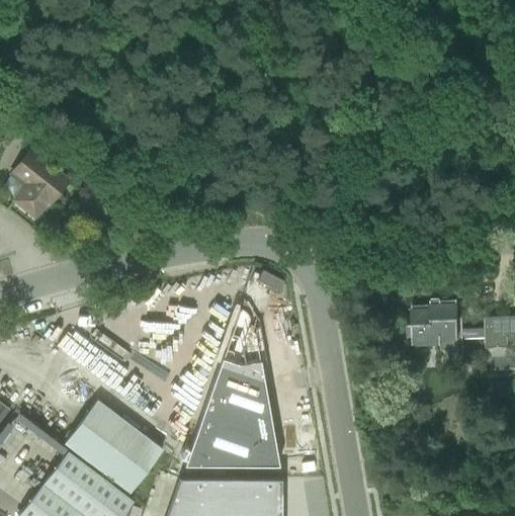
[(53,203),(69,182),(53,170),(32,152),(14,174),(15,175),(4,189),(18,200),(17,202),(36,219),(50,201),(53,203)]
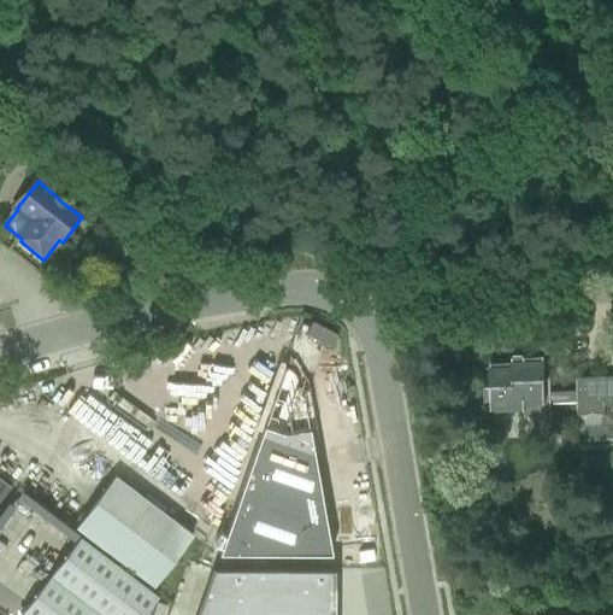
[(548,380),(547,359),(514,361),(514,367),(494,367),(494,365),(493,365),(494,388),(488,390),(489,403),(494,403),(494,413),(528,411),(528,420),(555,420),(554,404),(581,404),(582,419),(608,416),(608,408),(612,408),(612,378),(579,380),(579,394),(554,394),(553,380),(548,380)]
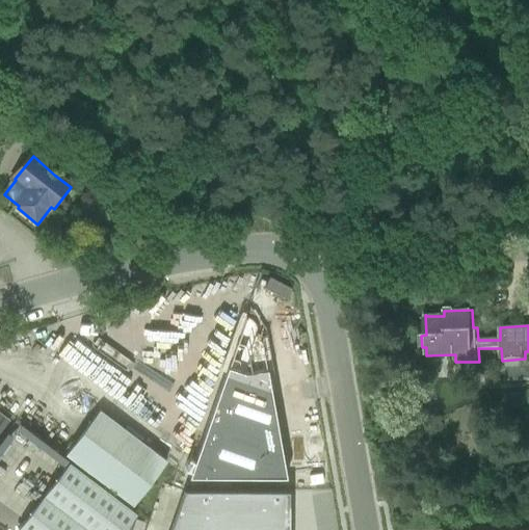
[(246,318),(190,479),(288,480),(263,340),(262,340),(262,341),(257,339),(258,336),(258,333),(258,329),(257,326),(256,323),(253,320),(250,319),(246,318)]
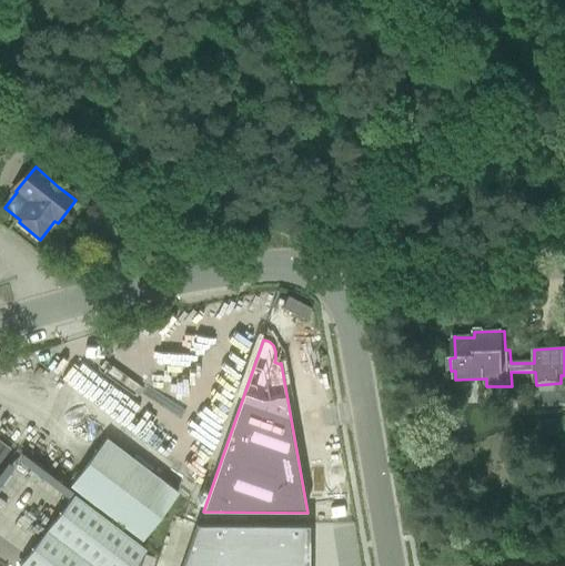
[(142,544),(181,494),(125,454),(108,441),(72,487),(90,501),(142,544)]
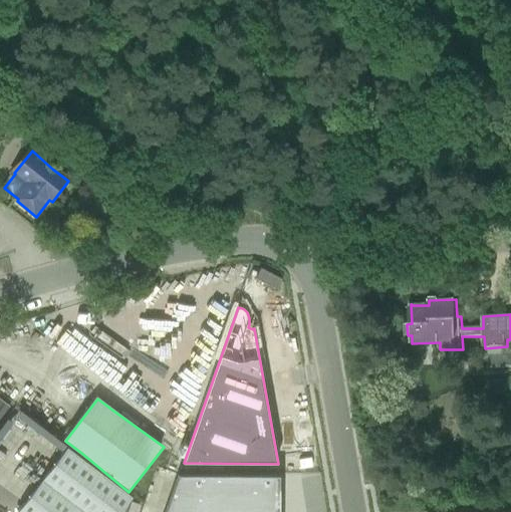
[(0,401),(0,423),(11,409),(0,401)]
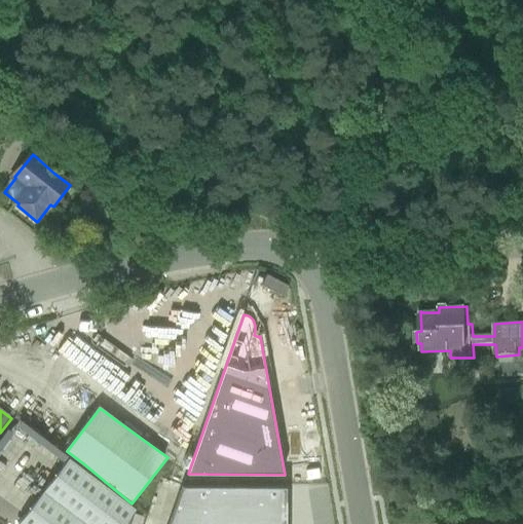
[(126,523),(137,510),(71,459),(22,523),(126,523)]
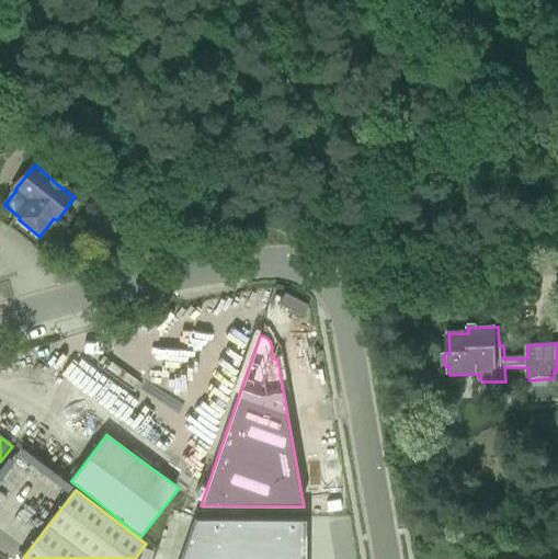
[(196,520),(182,558),(306,558),(306,535),(307,535),(307,521),(307,520),(196,520)]
